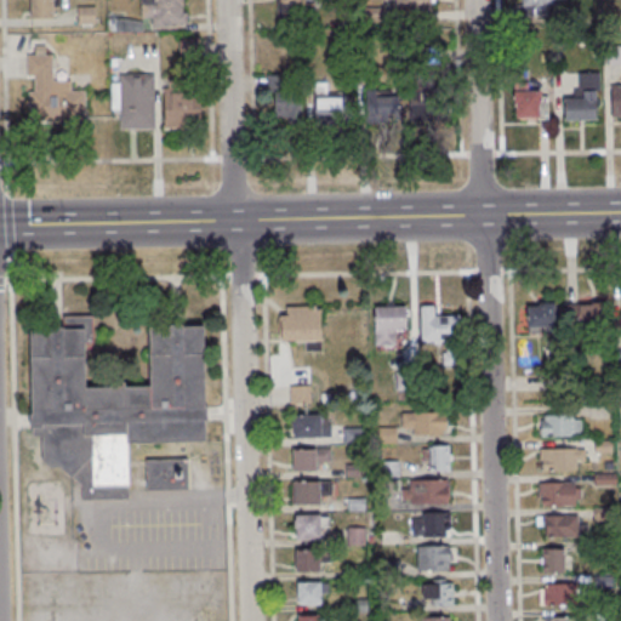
[(29,0),(30,20),(55,20),(55,0),(29,0)]
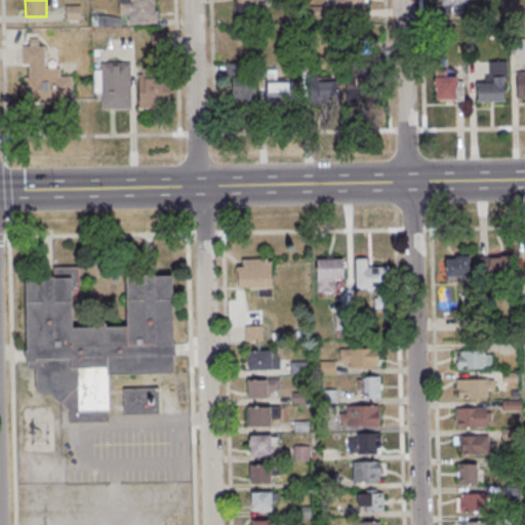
[(119,0),(120,16),(93,16),(93,27),(121,27),(121,21),(158,19),(158,0),(119,0)]
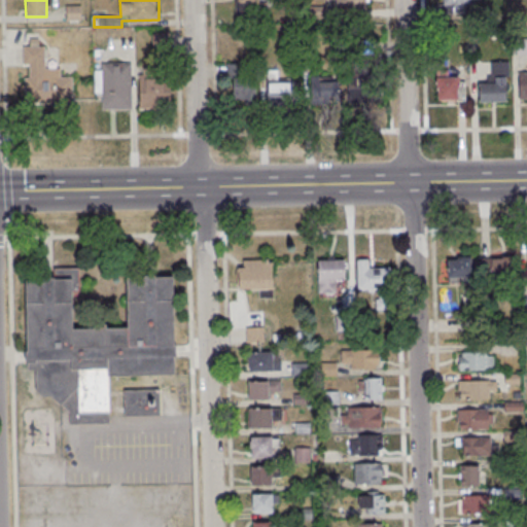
[(366,0),(336,0),(337,12),(366,12),(366,0)]
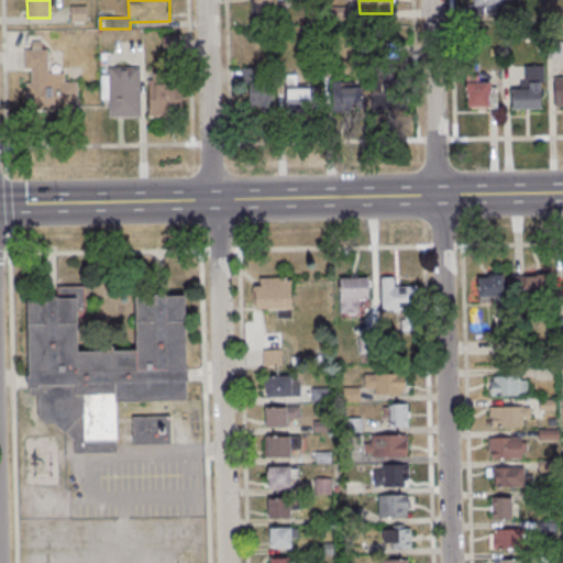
[(472,0),(472,9),(503,9),(503,0),(472,0)]
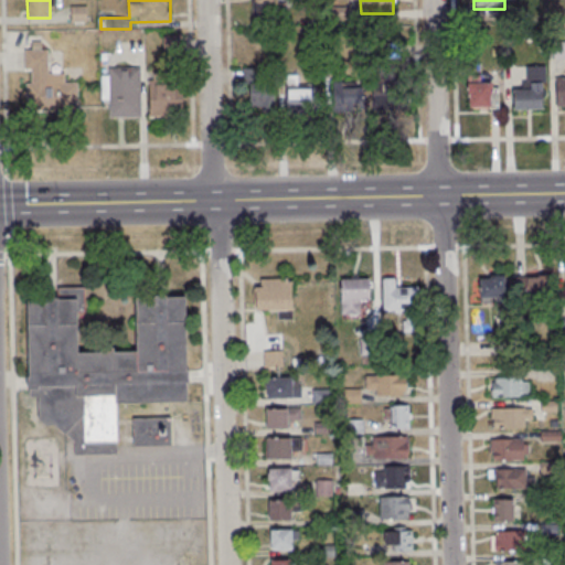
[(72,7),(72,22),(87,22),(87,7),(72,7)]
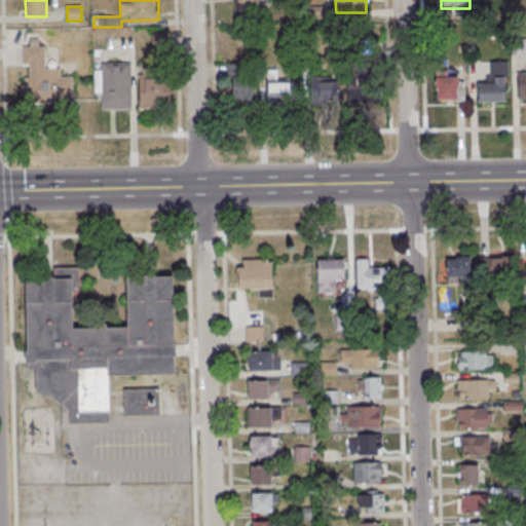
[(26,100),(73,100),(73,77),(61,77),(61,68),(46,68),(46,46),(38,46),(37,43),(23,43),(23,66),(26,66),(26,100)]
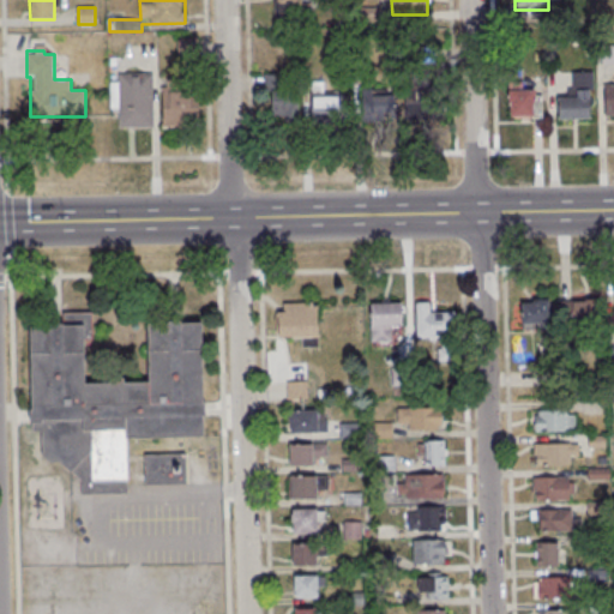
[(594,71),(571,71),(571,96),(558,96),(558,119),(594,119),(594,71)]
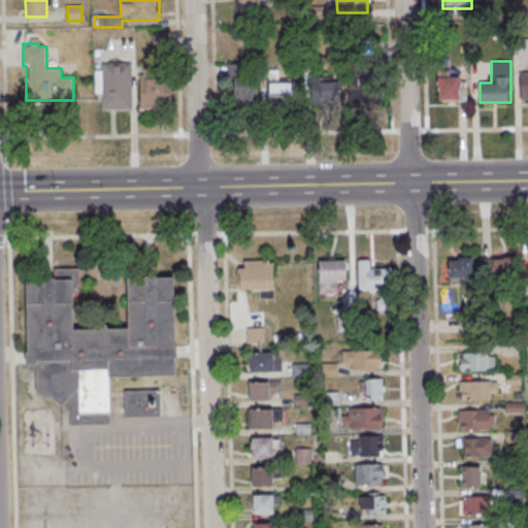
[(132,63),(98,63),(98,93),(103,93),(103,109),(132,109),(132,63)]
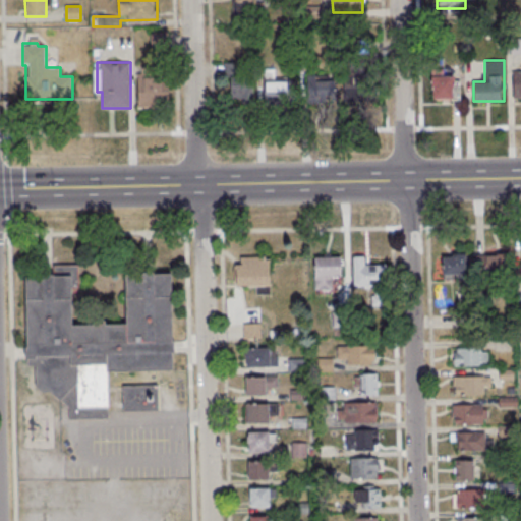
[(520,70),(512,70),(512,98),(520,98),(520,70)]
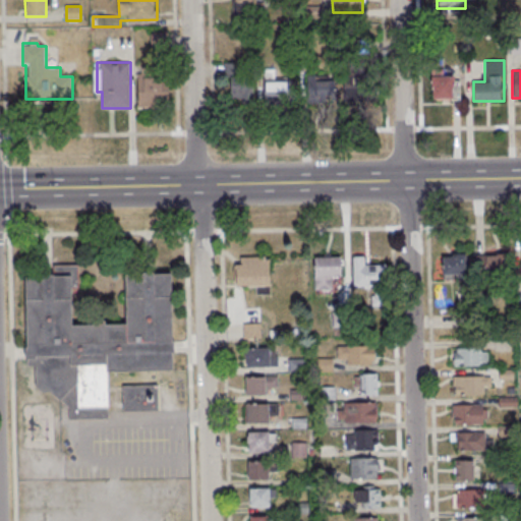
[(345,72),(345,97),(364,97),(364,72),(345,72)]
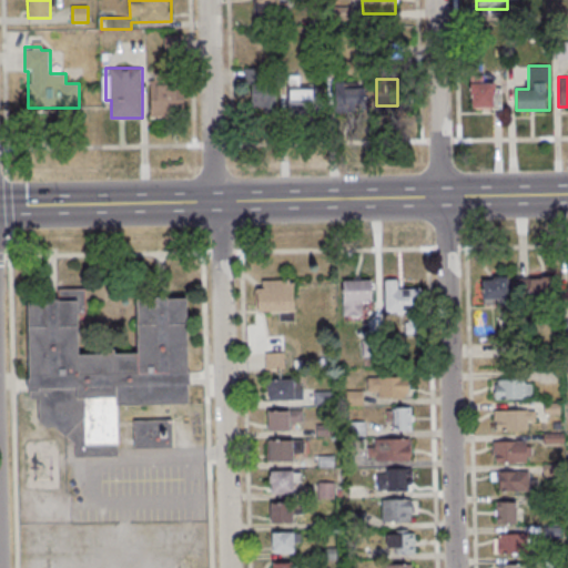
[(276,117),(276,80),(251,80),(251,117),(276,117)]
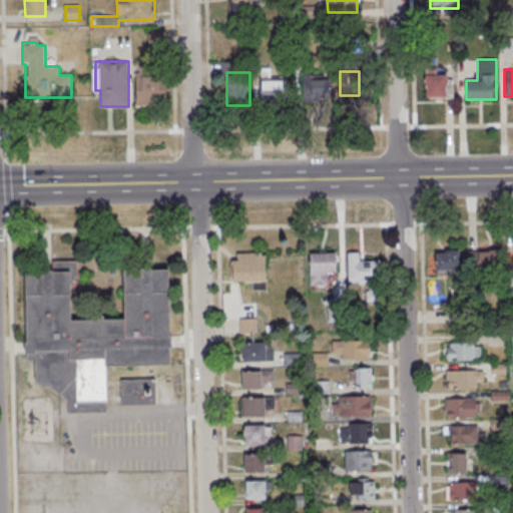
[(425,98),(452,98),(452,74),(425,74),(425,98)]
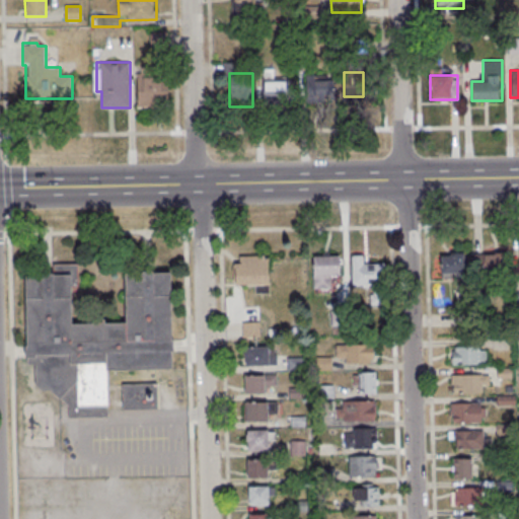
[(137,76),(137,107),(167,107),(167,76),(137,76)]
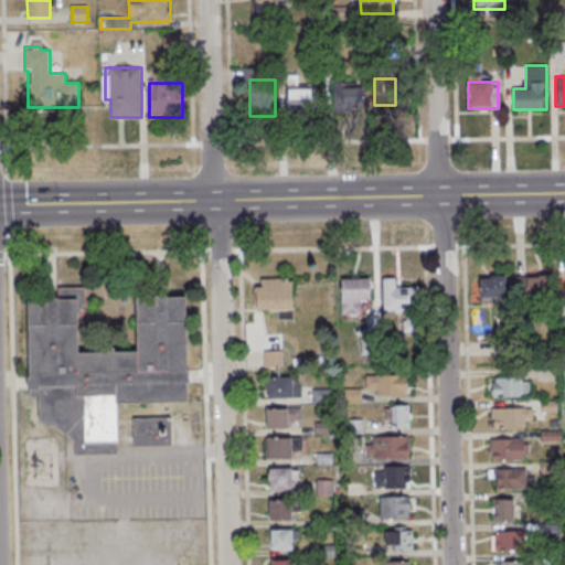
[(332,83),(332,108),(361,108),(361,83),(332,83)]
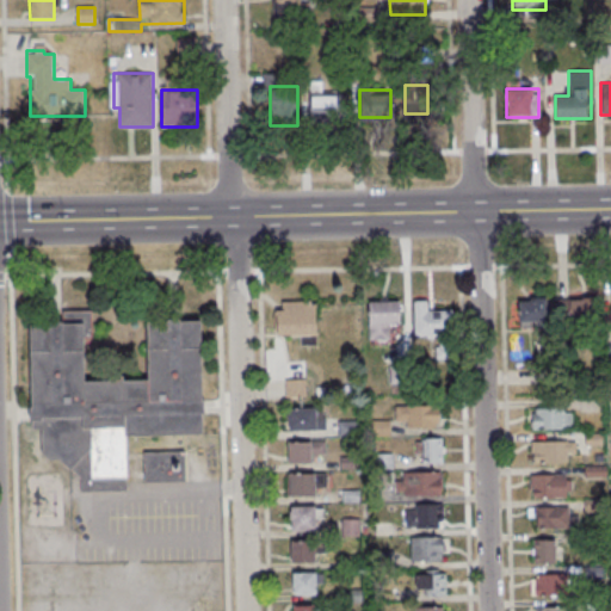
[(338,121),(338,93),(309,93),(309,121),(338,121)]
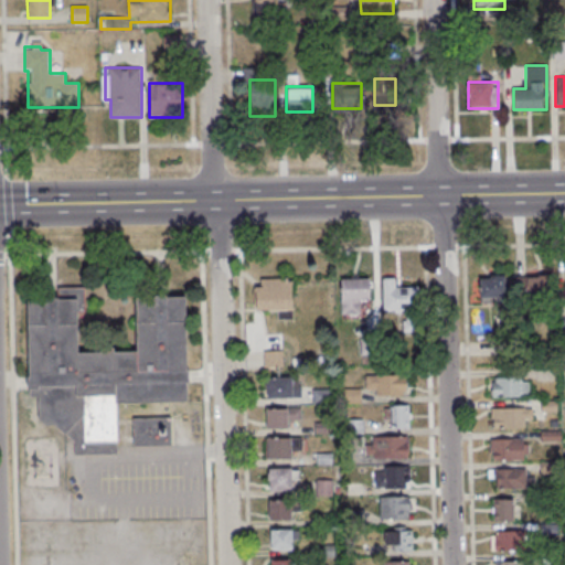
[(554,275),(519,276),(519,301),(554,300),(554,275)]
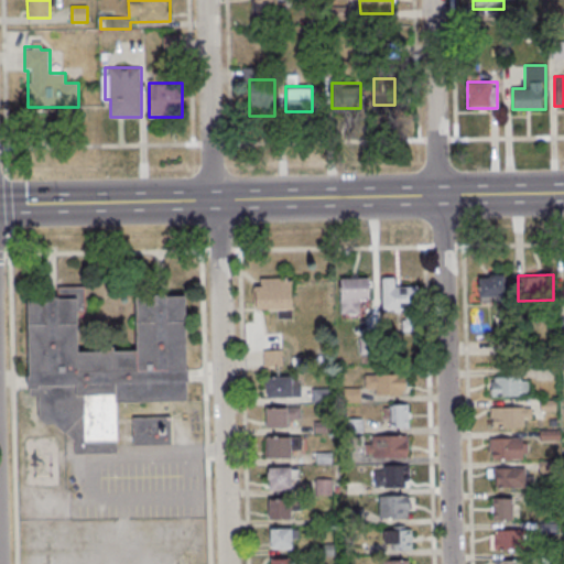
[(505,275),(479,275),(479,302),(505,302),(505,275)]
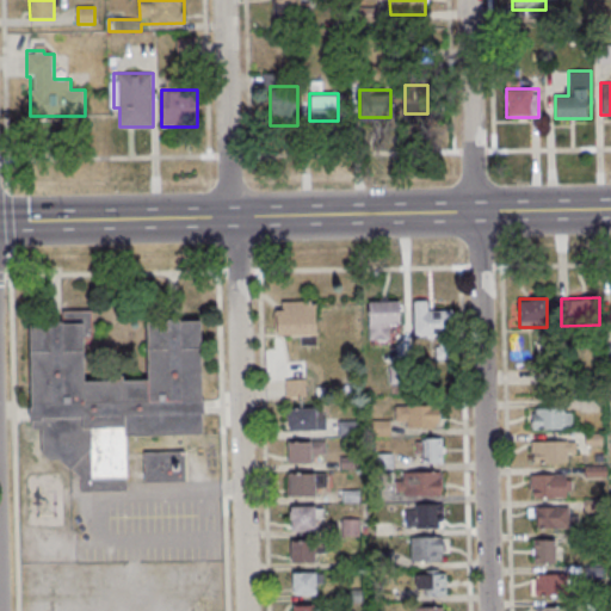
[(277,338),(316,338),(316,302),(277,302),(277,338)]
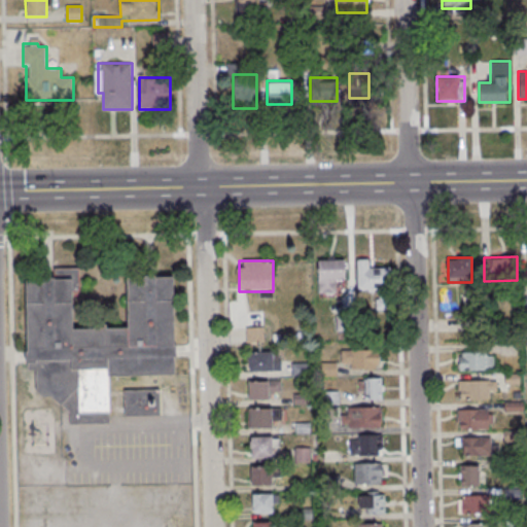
[(318,260),(318,293),(336,293),(336,280),(345,280),(345,260),(318,260)]
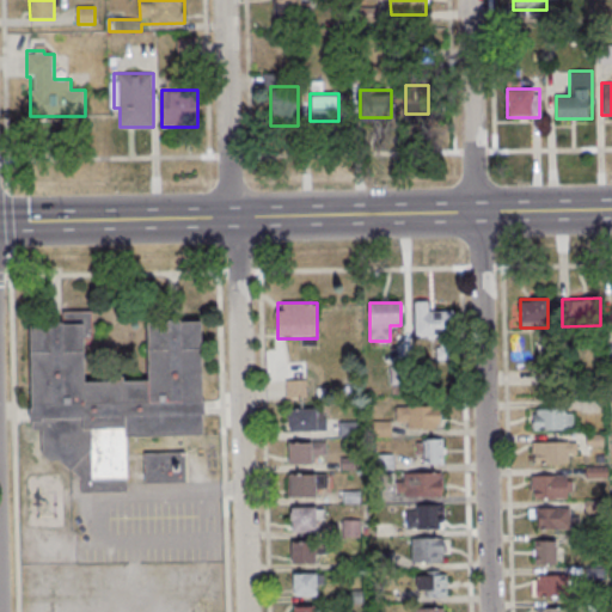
[(415,303),(415,338),(452,338),(452,312),(428,312),(428,303),(415,303)]
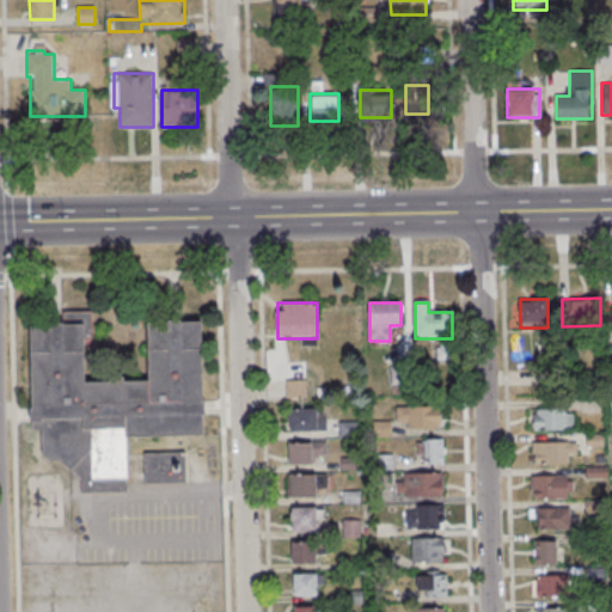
[(31,328),(32,410),(30,410),(30,423),(32,423),(32,432),(43,432),(43,456),(49,461),(60,461),(83,482),(83,495),(128,494),(127,439),(203,438),(203,416),(204,416),(204,403),(203,403),(201,323),(148,324),(150,383),(124,383),(124,377),(110,378),(110,384),(85,384),(84,341),(92,341),(91,313),(63,314),(63,324),(51,324),(51,326),(31,328)]
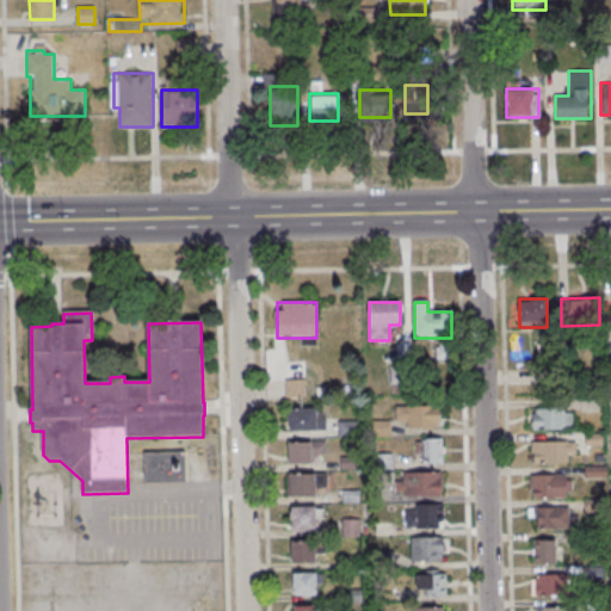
[(439,407),(395,407),(395,429),(439,429),(439,407)]
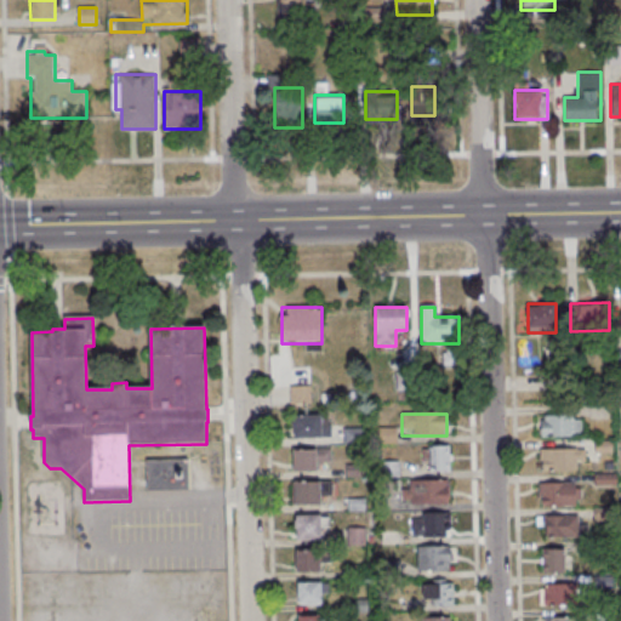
[(540,436),(582,436),(582,415),(540,415),(540,436)]
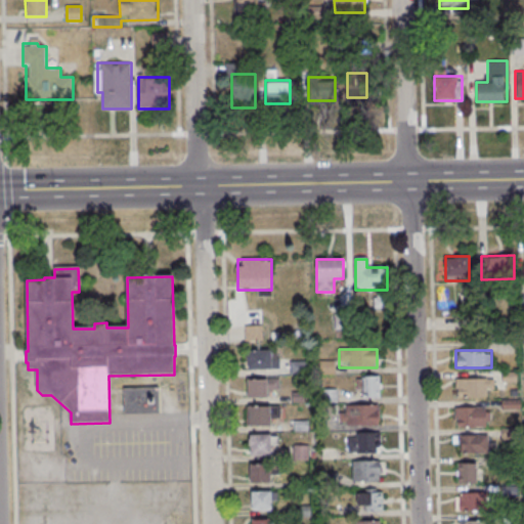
[(272,370),(272,352),(246,352),(246,370),(272,370)]
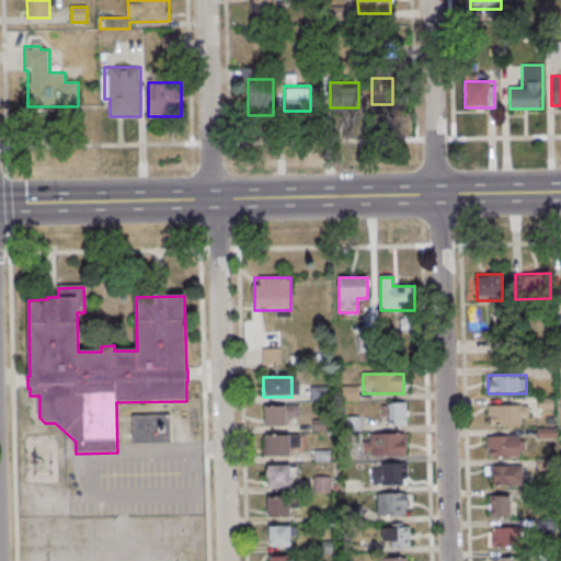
[(382,402),(382,425),(407,425),(407,402),(382,402)]
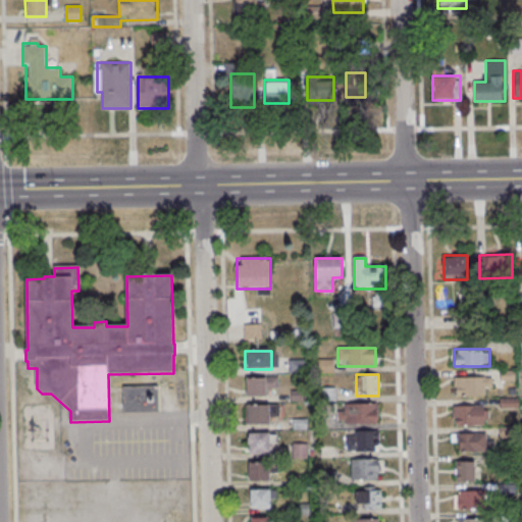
[(454,395),(490,395),(490,377),(454,377),(454,395)]
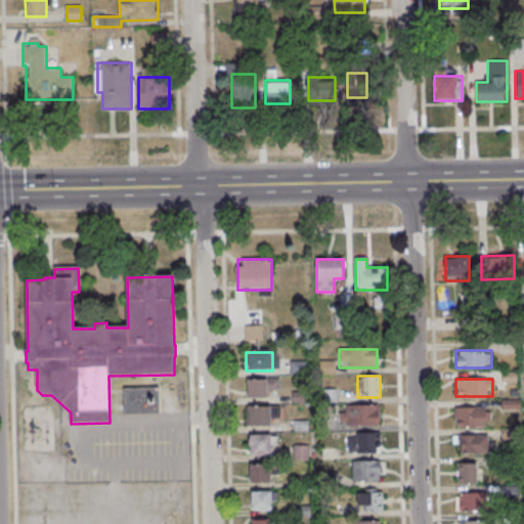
[(247,381),(247,398),(267,398),(267,388),(276,388),(276,381),(247,381)]
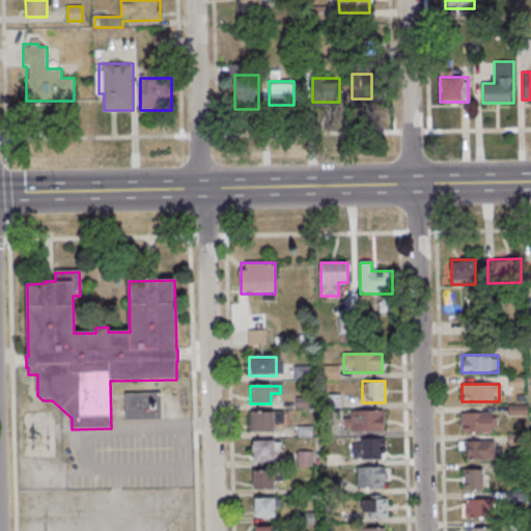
[(127,421),(126,395),(161,394),(162,420),(127,421)]
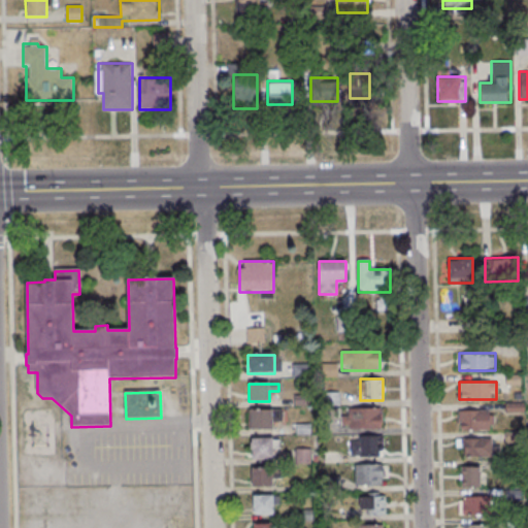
[(382,407),(350,407),(350,428),(382,428),(382,407)]
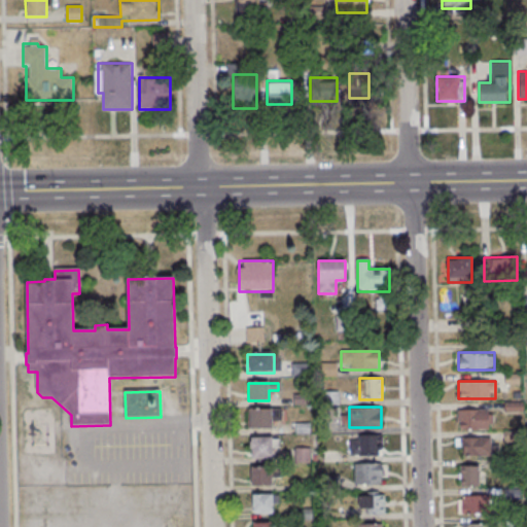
[(272,428),(272,409),(249,409),(249,428),(272,428)]
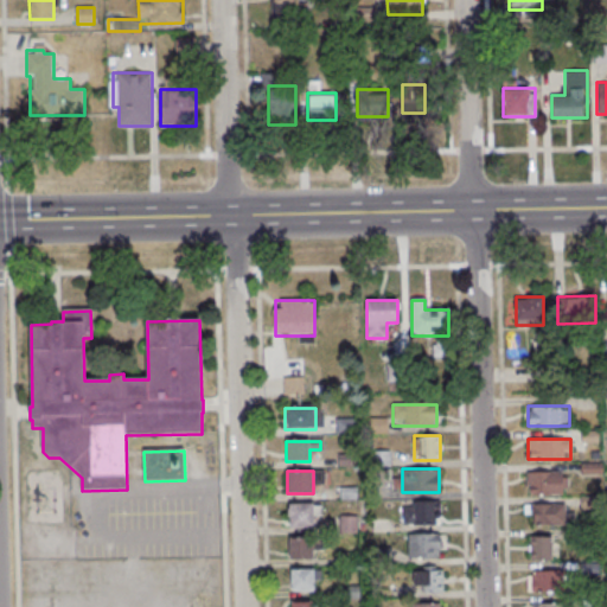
[(525,494),(564,494),(564,471),(525,471),(525,494)]
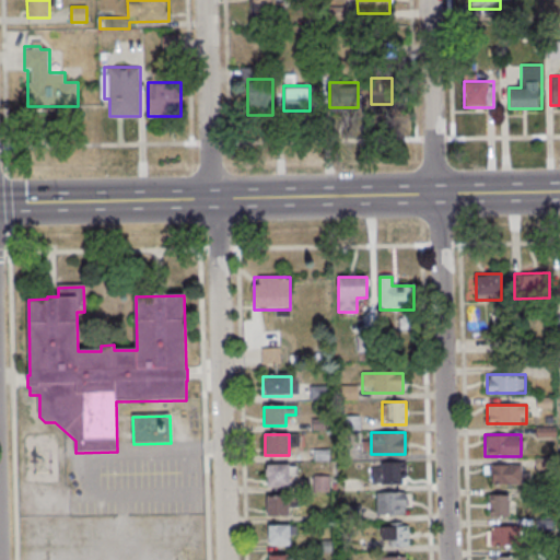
[(371,462),(371,483),(406,483),(406,462),(371,462)]
